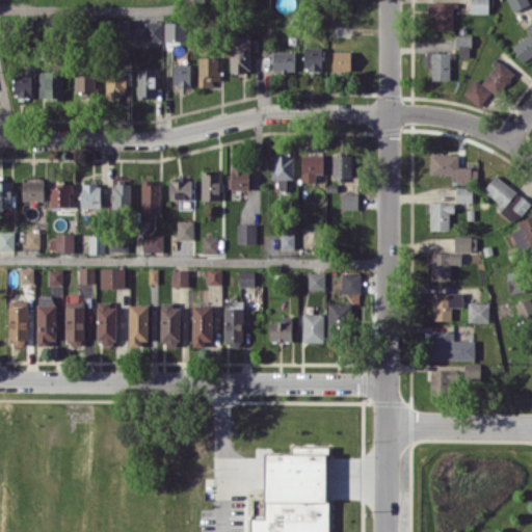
[(295,0),(276,0),(276,9),(296,9),(295,0)]
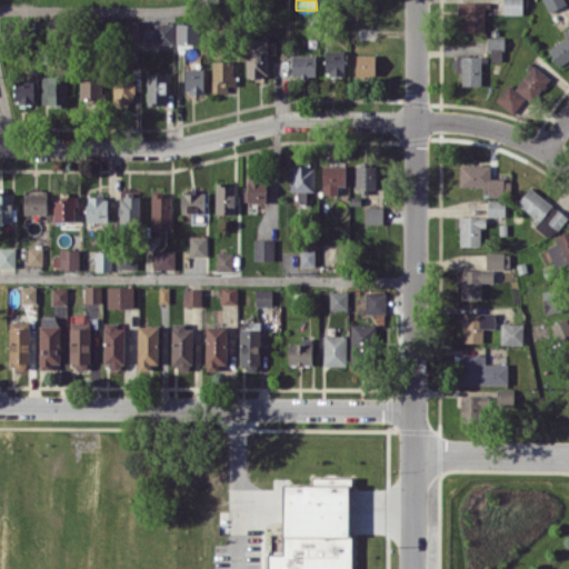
[(522,13),(522,0),(502,0),(503,13),(522,13)]
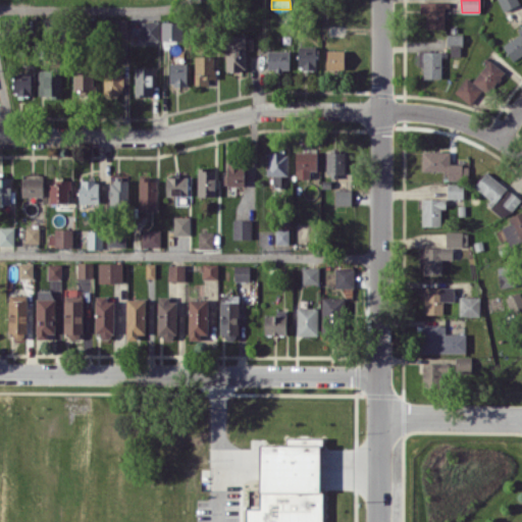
[(498,0),(504,10),(520,3),(518,0),(498,0)]
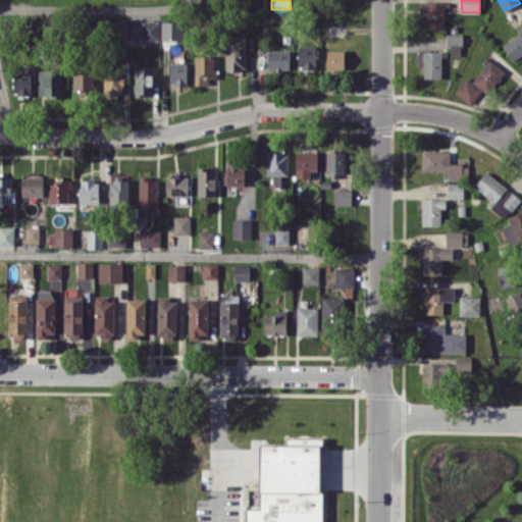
[(445,29),(446,2),(420,1),(420,13),(426,13),(426,28),(445,29)]
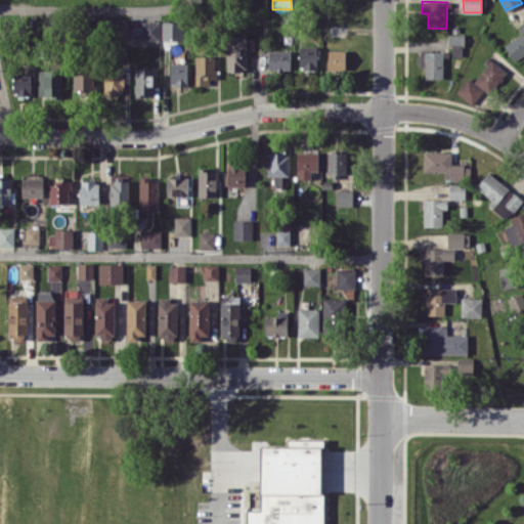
[(128,35),(129,19),(113,18),(112,34),(128,35)]
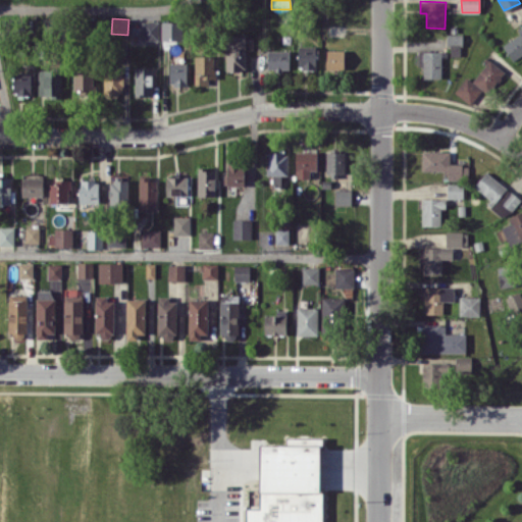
[(141,21),(142,40),(159,39),(158,20),(141,21)]
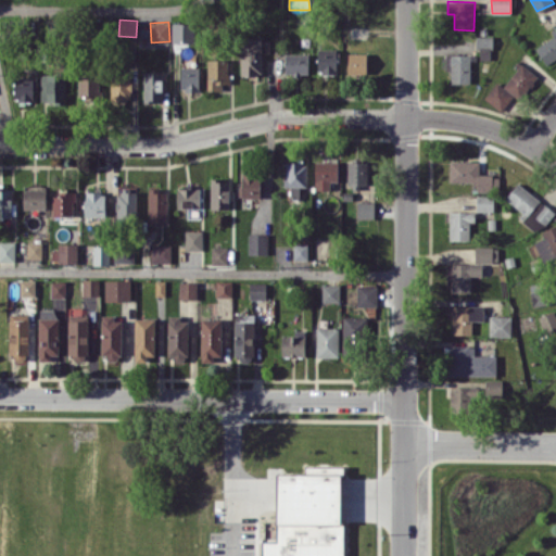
[(172,23),(172,42),(194,42),(194,23),(172,23)]
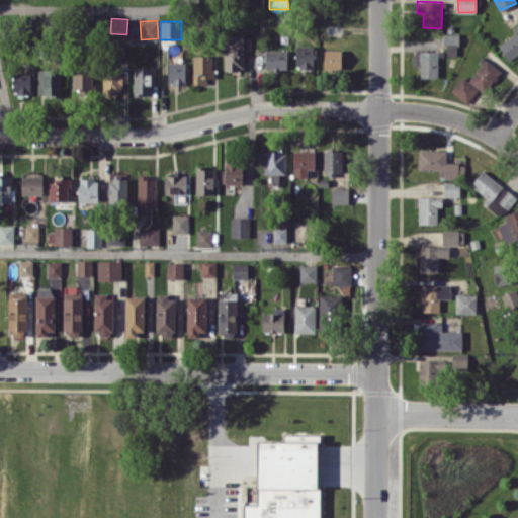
[(509,60),(517,54),(517,28),(498,44),(509,60)]
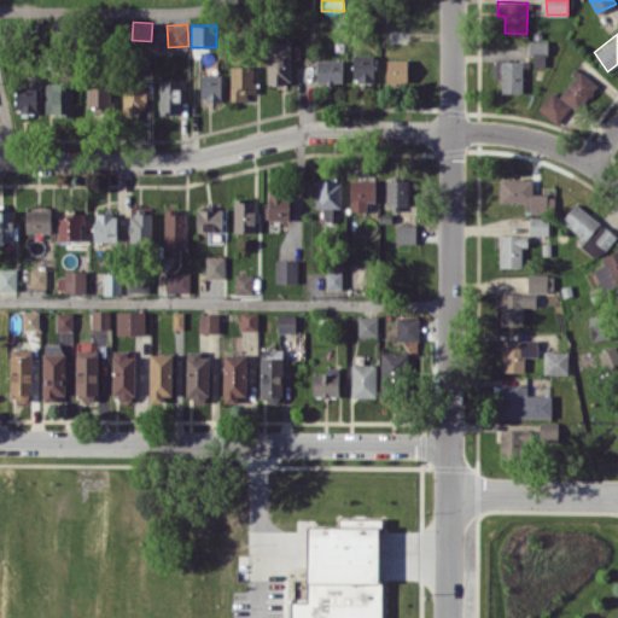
[(547,40),(530,40),(530,65),(546,65),(547,40)]
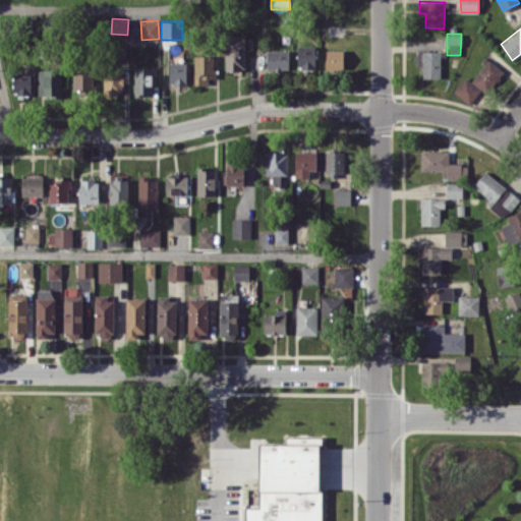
[(244,71),(245,35),(225,35),(224,70),(244,71)]
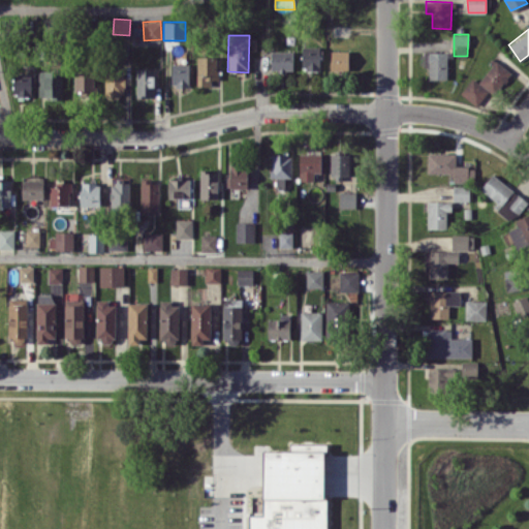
[(319,47),(303,47),(302,69),(319,69),(319,47)]
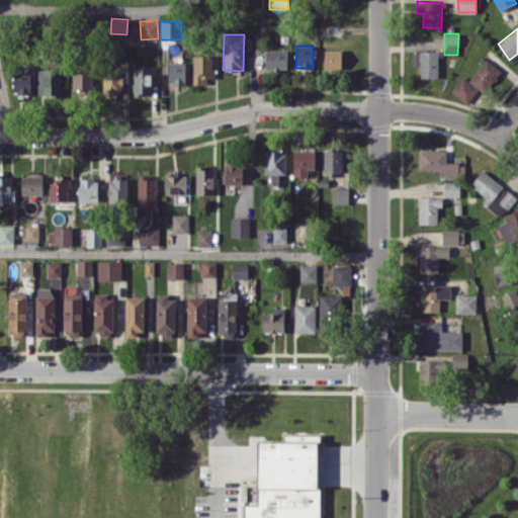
[(265,69),(286,70),(287,51),(266,50),(265,69)]
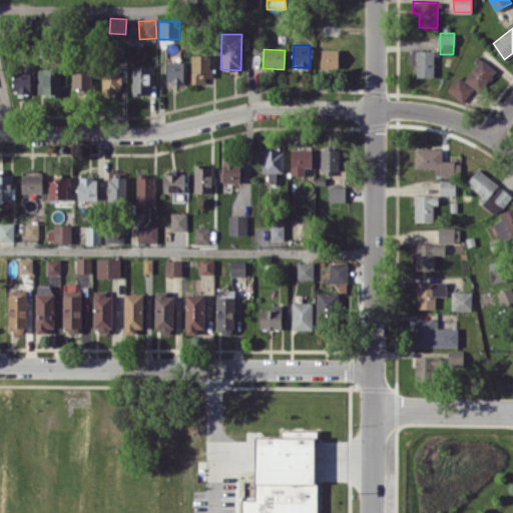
[(339,49),(321,49),(321,67),(338,68),(339,49)]
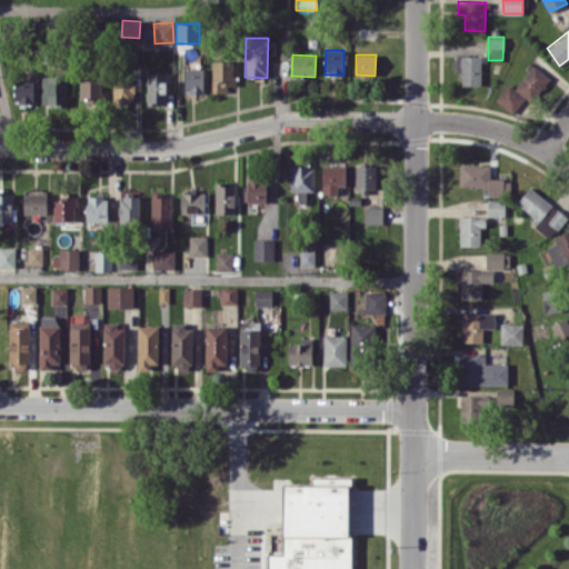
[(461,86),(482,86),(482,56),(455,56),(456,71),(461,71),(461,86)]
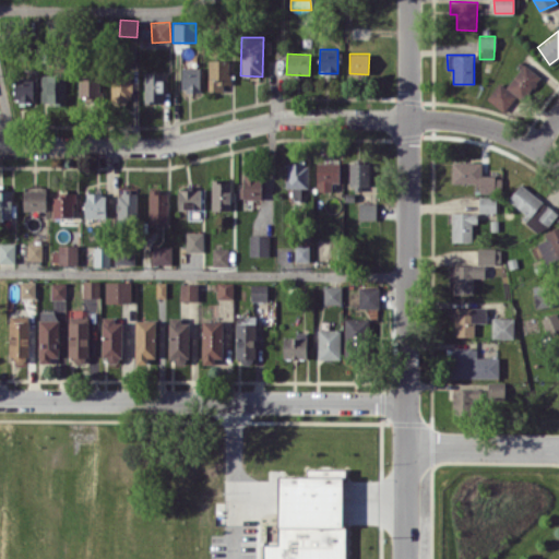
[(230,59),(209,59),(207,91),(223,91),(223,84),(230,84),(230,59)]
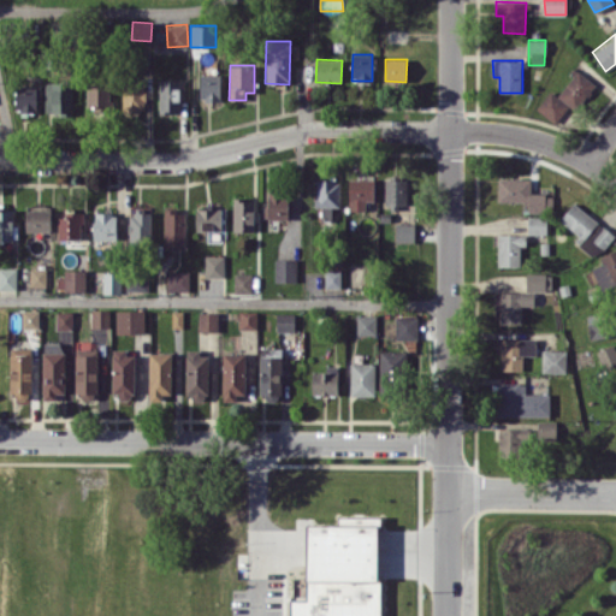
[(556,95),(550,90),(537,107),(558,125),(592,82),(576,69),(556,95)]
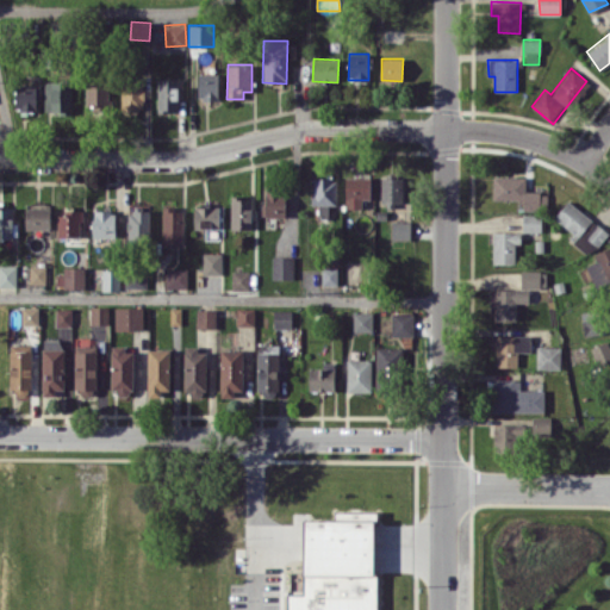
[(218,100),(218,73),(198,73),(198,99),(218,100)]
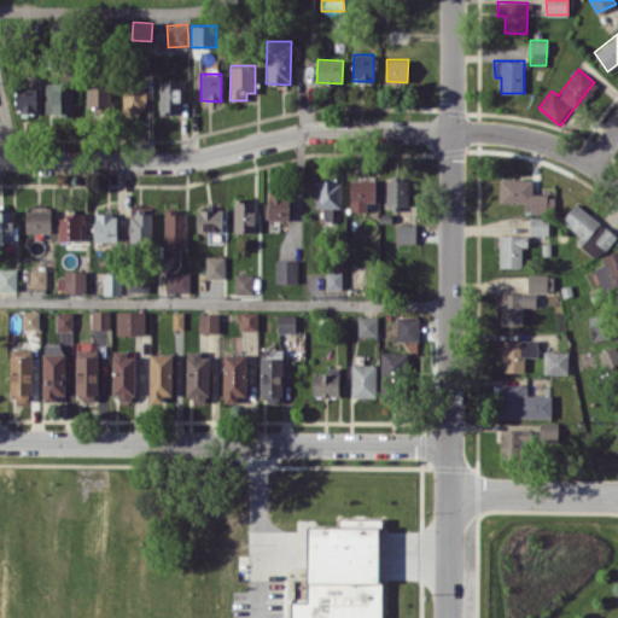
[(180,111),(181,81),(159,80),(159,111),(180,111)]
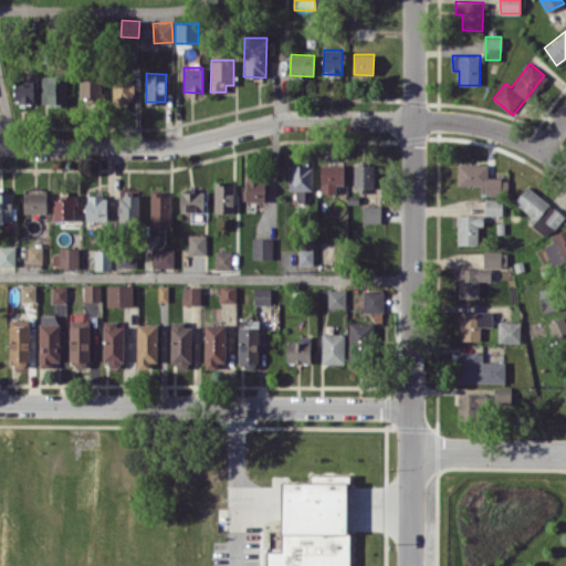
[(41,75),(41,104),(67,104),(66,75),(41,75)]
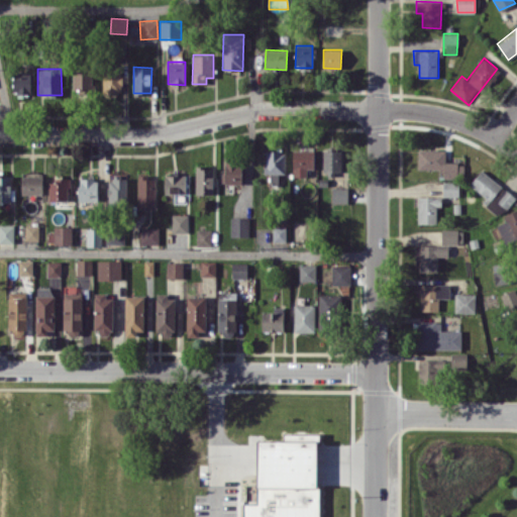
[(103,93),(121,93),(121,69),(103,69),(103,93)]
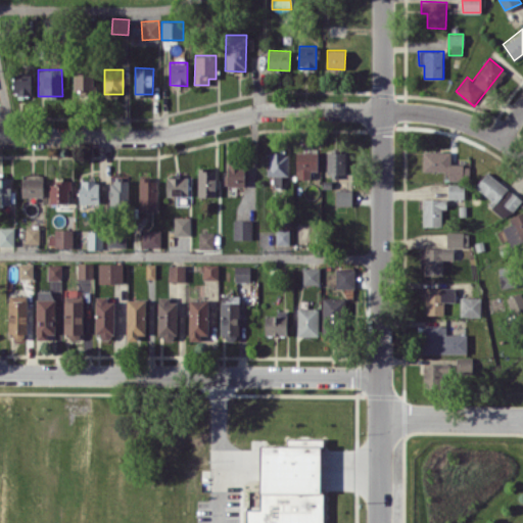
[(31,95),(32,73),(13,72),(12,94),(31,95)]
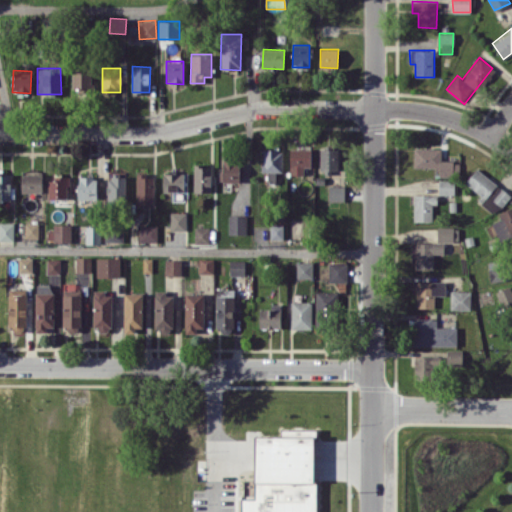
[(72,70),(72,91),(91,91),(90,70),(72,70)]
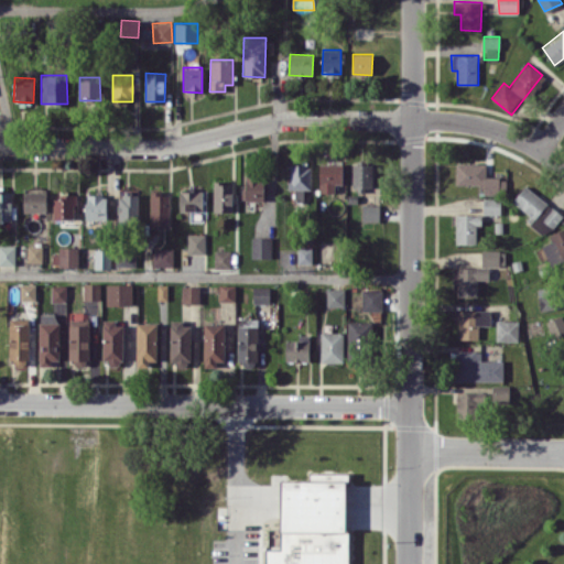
[(486,163),(456,162),(455,184),(481,185),(481,194),(506,195),(506,177),(486,177),(486,163)]
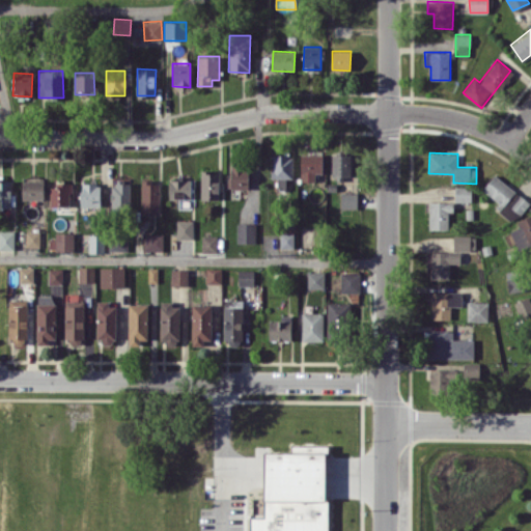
[(323,155),(301,154),(300,180),(315,182),(315,172),(323,172),(323,155)]
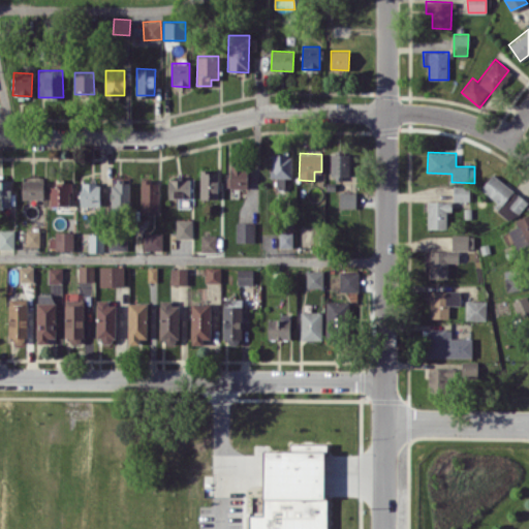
[(330,177),(341,177),(341,176),(349,176),(349,154),(331,153),(330,177)]
